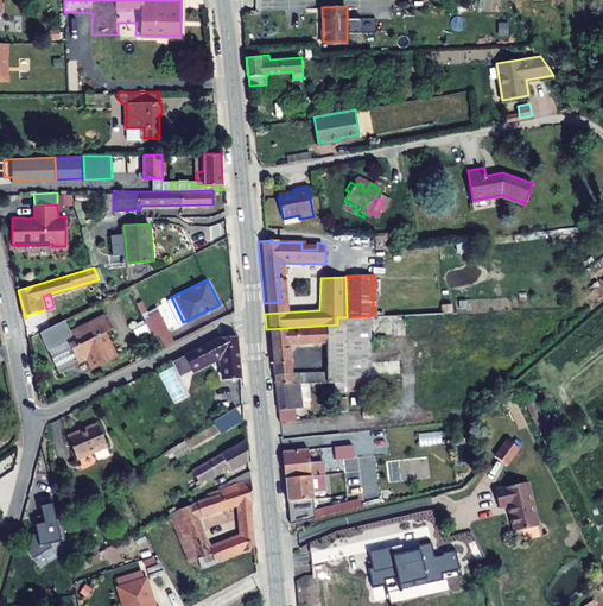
[(264,303),(265,314),(281,313),(280,302),(264,303)]
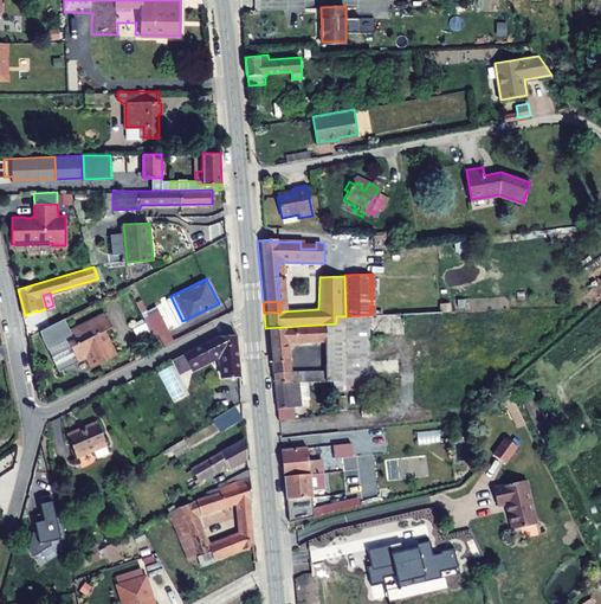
[(105,312),(70,329),(65,317),(41,329),(60,367),(86,354),(94,366),(116,354),(104,331),(112,326),(105,312)]
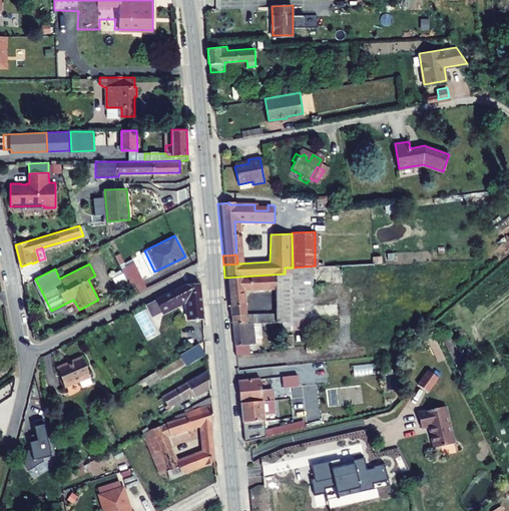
[(122,271),(133,293),(146,286),(136,264),(122,271)]
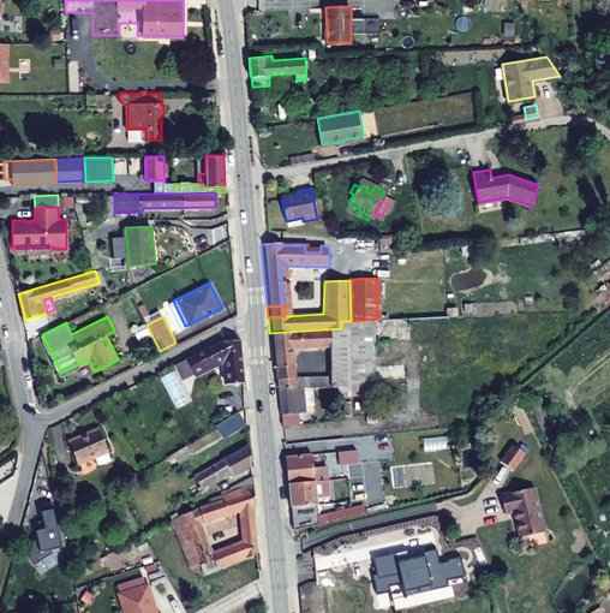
[(327,376),(305,378),(305,388),(308,388),(334,387),(345,386),(345,381),(371,380),(371,365),(371,356),(370,332),(378,332),(377,319),(351,321),(341,321),(341,328),(323,329),(323,332),(269,334),(273,370),(291,368),(289,349),(327,346),(327,376)]
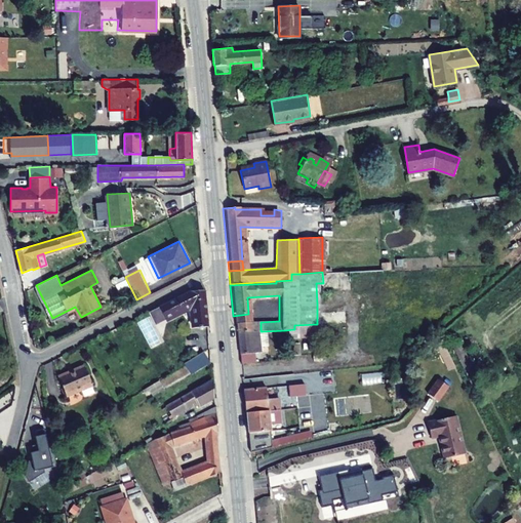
[(109,289),(114,300),(123,296),(118,284),(109,289)]
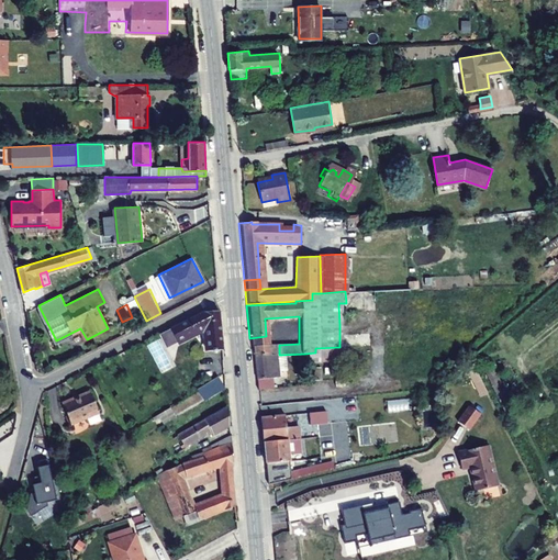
[(159,333),(166,346),(207,326),(209,349),(223,348),(220,309),(204,310),(159,333)]
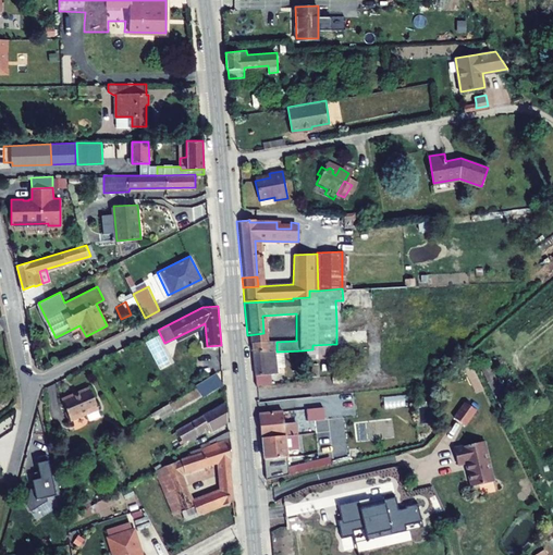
[(247,335),(248,343),(265,342),(263,333),(247,335)]
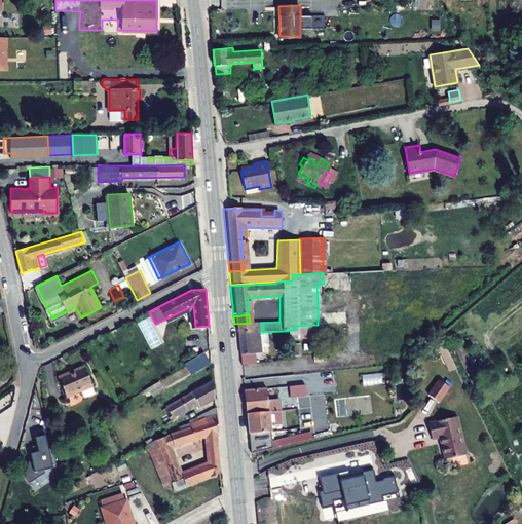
[(234,324),(235,333),(257,332),(261,332),(261,323),(250,323),(234,324)]
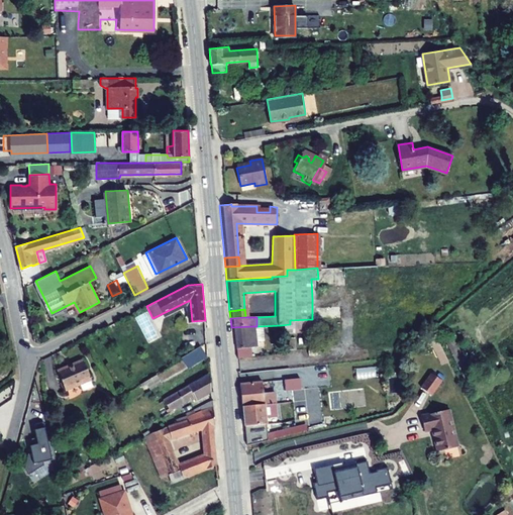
[(231,327),(234,358),(248,357),(247,348),(255,347),(253,338),(252,326),(231,327)]
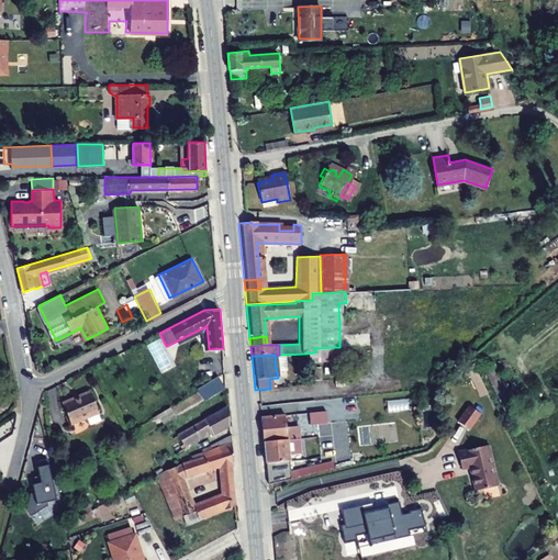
[(466,372),(477,394),(484,390),(473,368),(466,372)]
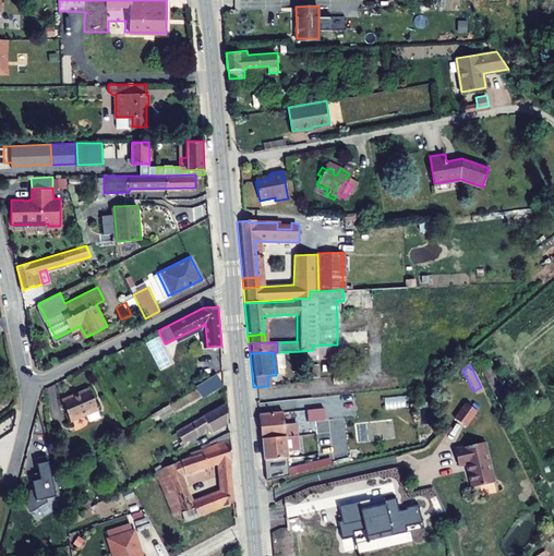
[(212,374),(191,386),(197,398),(218,386),(212,374)]
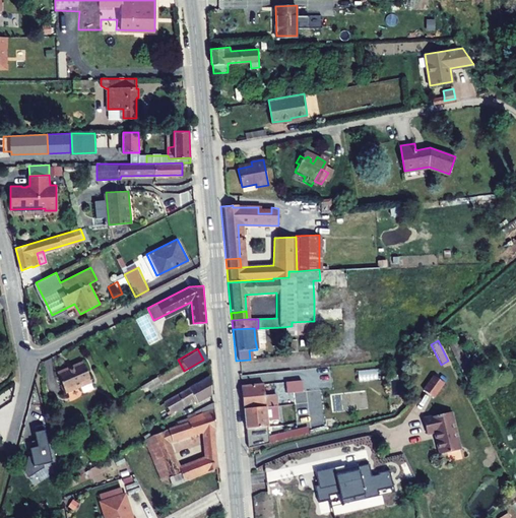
[(58,372),(66,391),(91,380),(83,361),(58,372)]
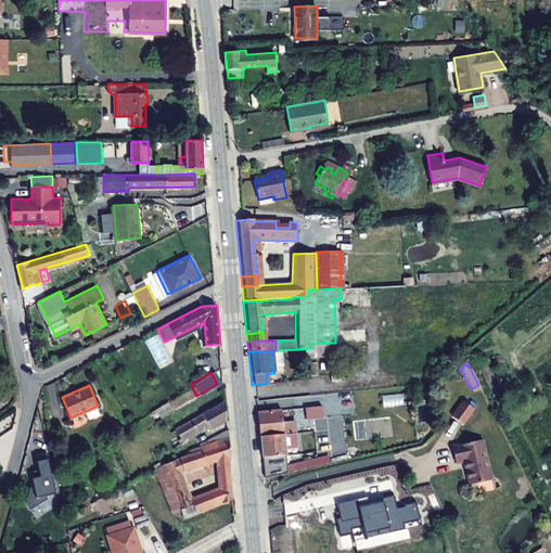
[(391,400),(398,400),(398,394),(379,395),(380,403),(391,402),(391,400)]
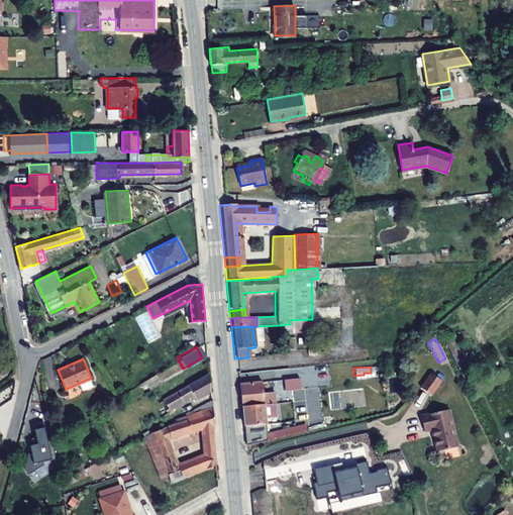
[(166,398),(172,409),(192,398),(193,400),(196,398),(197,400),(212,391),(210,372),(166,398)]
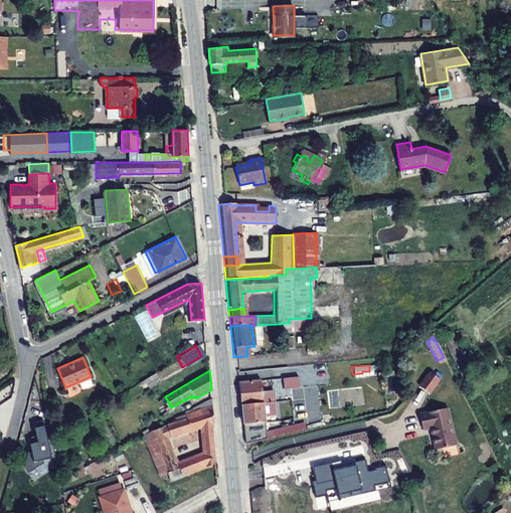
[(280,376),(281,387),(296,385),(294,374),(280,376)]
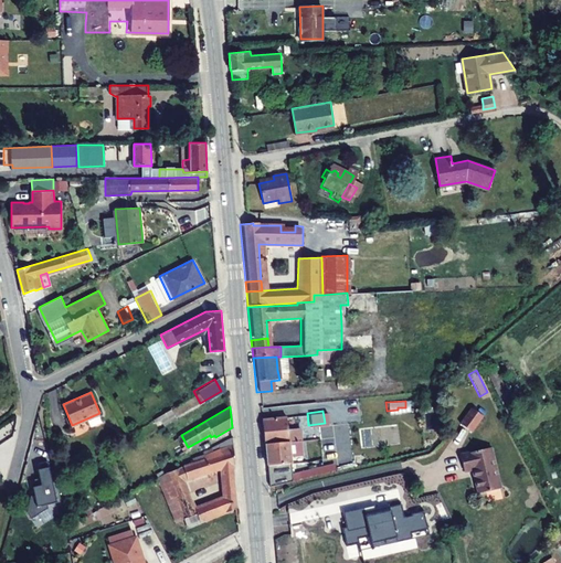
[(258,417),(261,441),(285,438),(289,438),(297,437),(296,429),(285,431),(283,414),(258,417)]
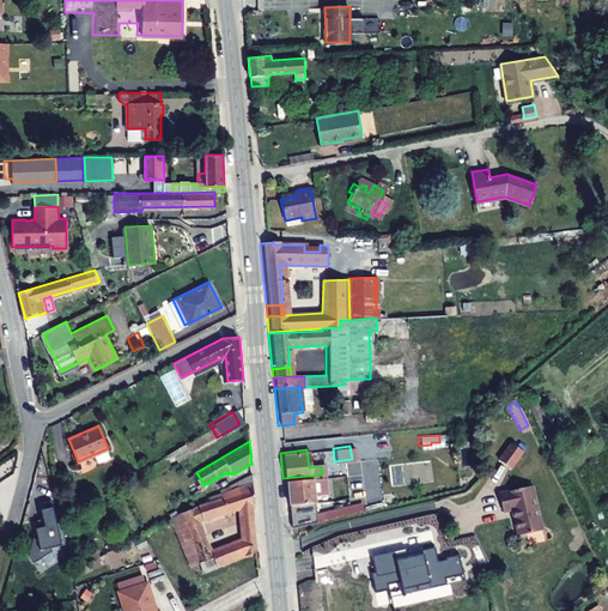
[(524,466),(521,459),(508,465),(511,473),(524,466)]
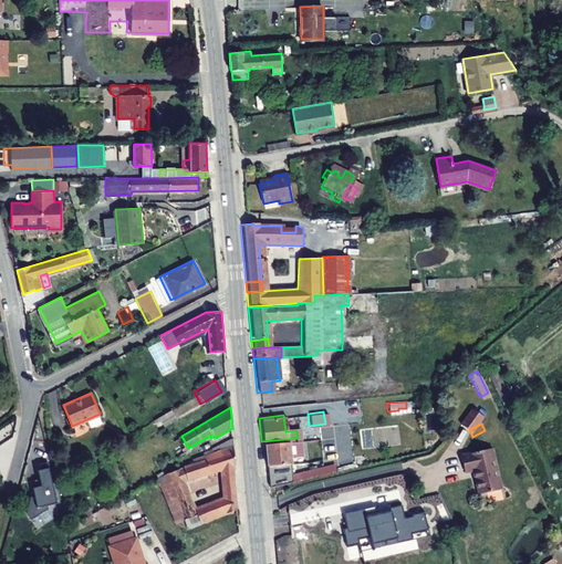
[(205,453),(206,456),(233,446),(233,437),(204,450),(205,453)]
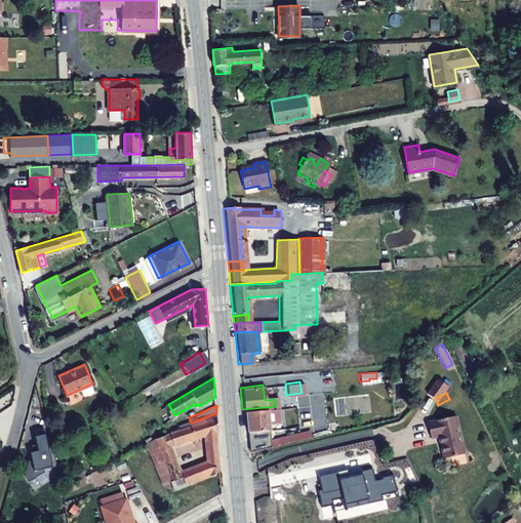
[(242,409),(246,449),(268,444),(265,407),(242,409)]
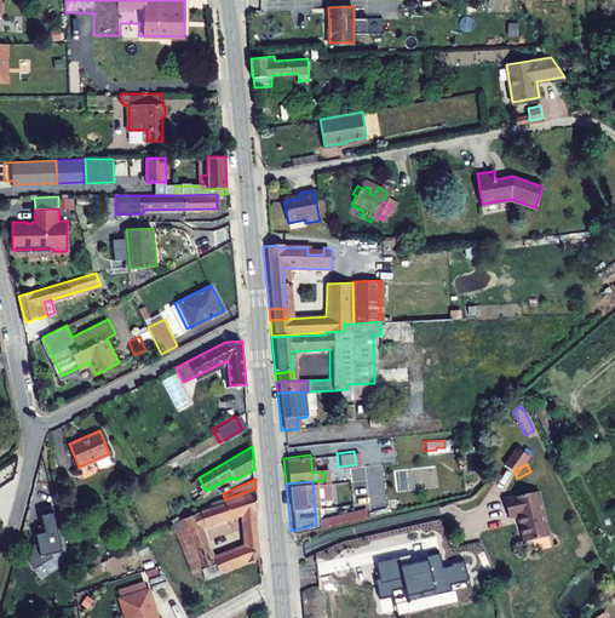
[(203,568),(207,579),(260,558),(258,533),(246,534),(247,542),(213,555),(202,525),(243,511),(246,525),(257,524),(256,509),(258,509),(256,488),(225,499),(224,497),(212,502),(213,505),(174,522),(194,572),(203,568)]
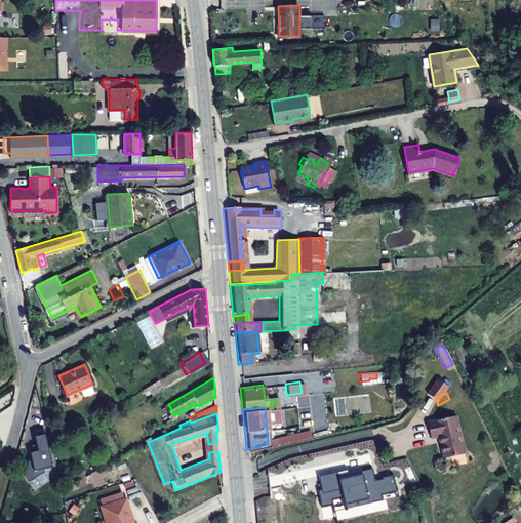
[(437,440),(440,456),(462,451),(452,413),(425,420),(428,436),(435,434),(438,433),(439,439),(437,440)]
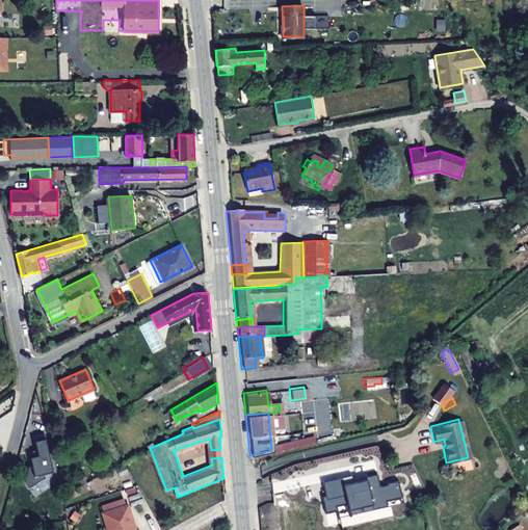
[(22,480),(26,486),(41,477),(41,473),(49,471),(41,432),(32,434),(34,440),(31,440),(33,448),(28,449),(22,480)]
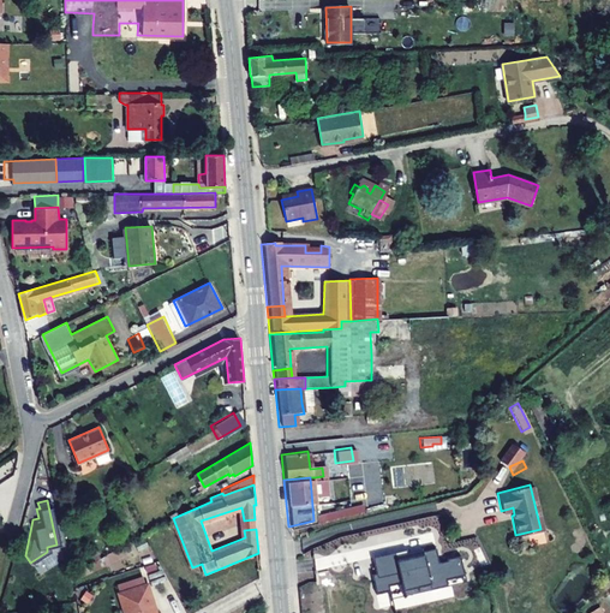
[(320,510),(321,517),(357,510),(354,501),(320,510)]
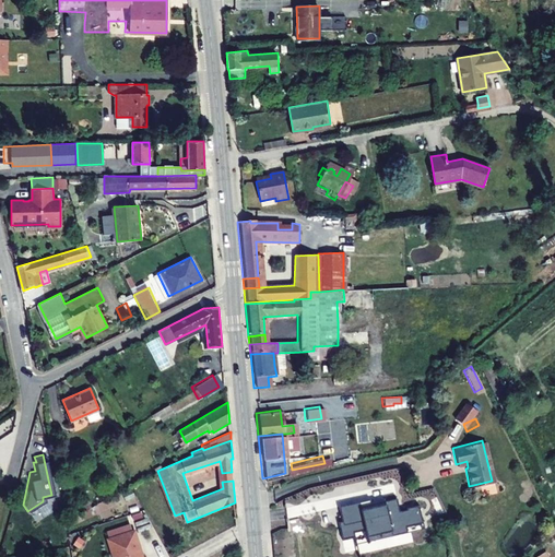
[(222,473),(222,482),(233,481),(232,472),(222,473)]
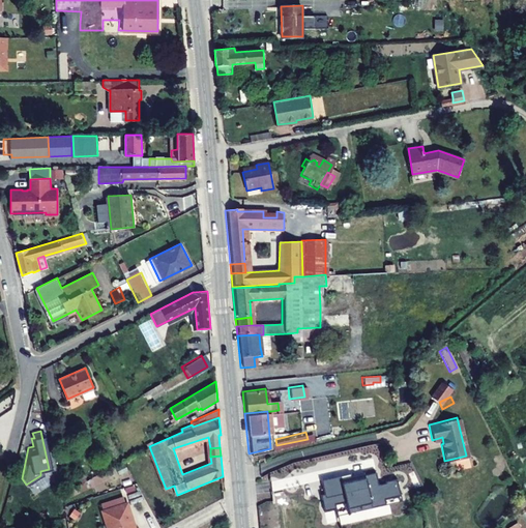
[(372,471),(348,476),(347,472),(318,479),(321,493),(317,494),(321,510),(332,508),(331,504),(343,501),(344,508),(367,503),(368,506),(382,503),(381,499),(397,495),(393,479),(392,477),(382,480),(382,482),(377,484),(375,484),(372,471)]
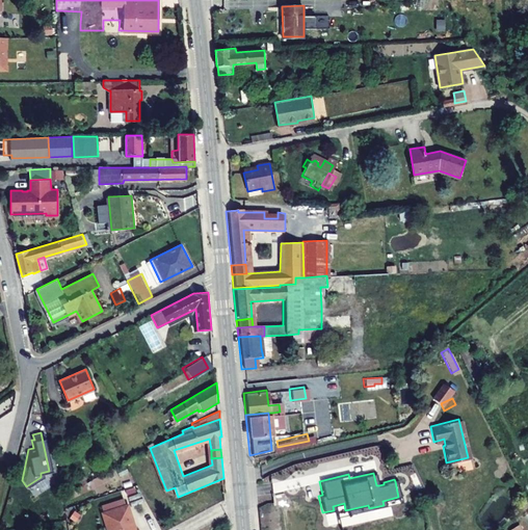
[(109,509),(117,529),(147,529),(133,499),(109,509)]
